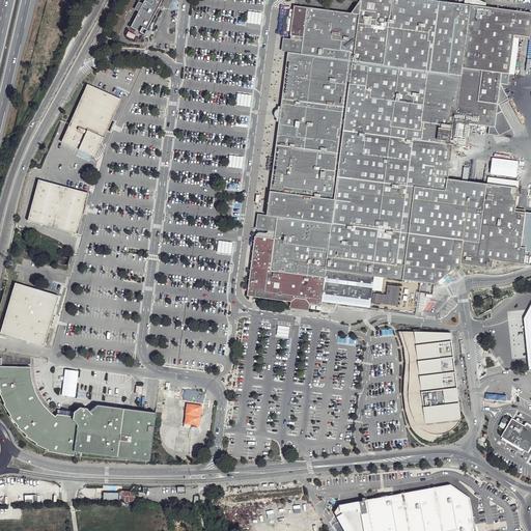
[(163,0),(145,0),(143,4),(142,3),(138,10),(140,11),(132,27),(145,34),(163,0)]
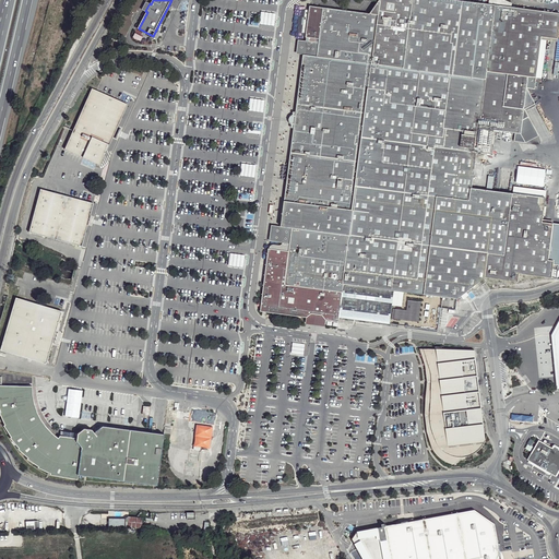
[(381,0),(371,11),(312,3),(304,47),(295,120),(286,206),(283,238),(273,246),(269,282),(265,304),(266,308),(311,313),(310,320),(320,321),(330,322),(331,316),(344,318),(344,320),(358,322),(359,317),(393,322),(397,288),(461,296),(473,286),(477,286),(489,276),(515,280),(516,271),(550,274),(552,256),(547,254),(551,217),(543,216),(545,194),(527,192),(473,185),(482,127),(523,133),(527,106),(527,76),(538,78),(545,39),(558,42),(558,12),(478,2),(478,0),(381,0)]
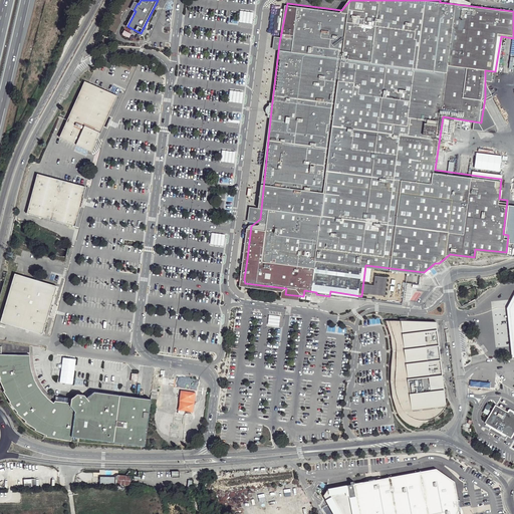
[(239,11),(238,22),(252,23),(253,12),(239,11)]
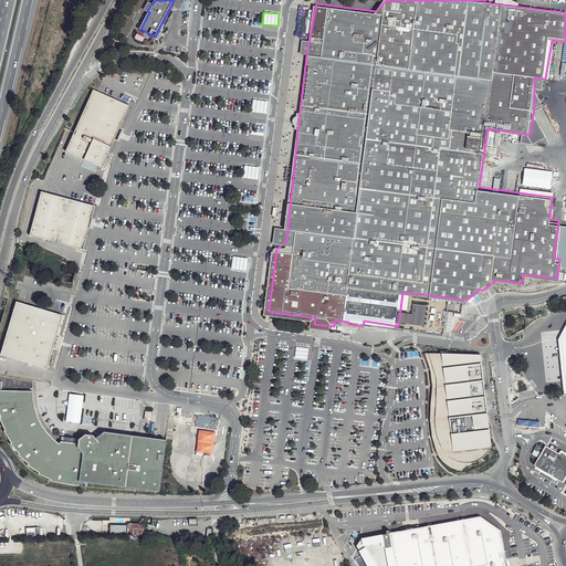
[(92,91),(66,153),(103,168),(115,139),(119,129),(129,106),(95,92),(92,91)]
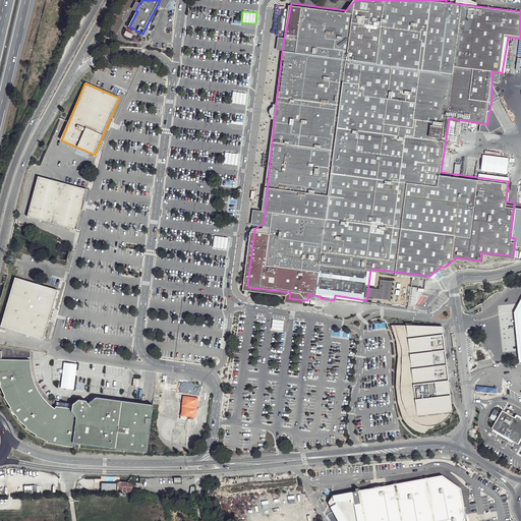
[(231,104),(245,105),(246,93),(232,92),(231,104)]
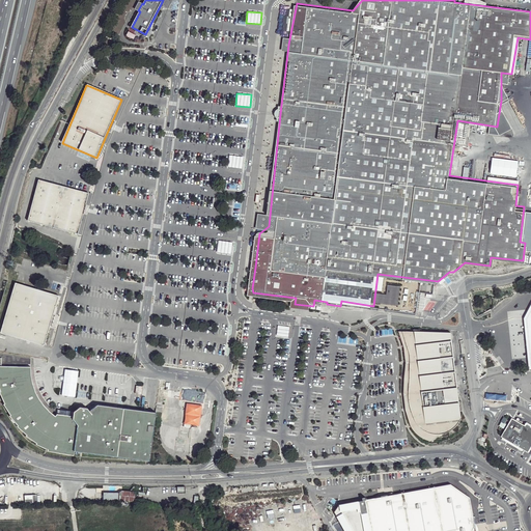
[(242,169),(243,158),(229,155),(227,167),(242,169)]
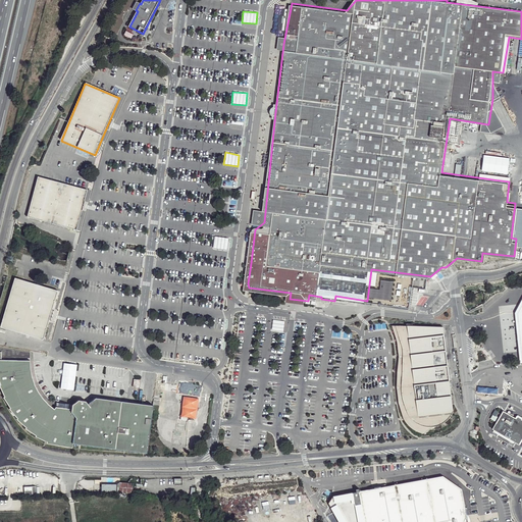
[(39,178),(28,217),(76,231),(87,191),(39,178)]
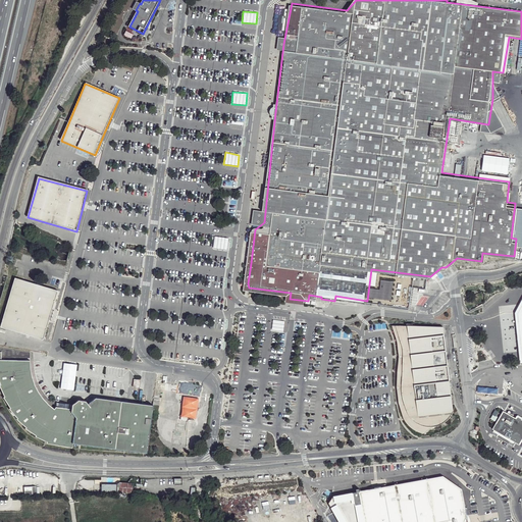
[(213,237),(213,248),(226,249),(227,238),(213,237)]
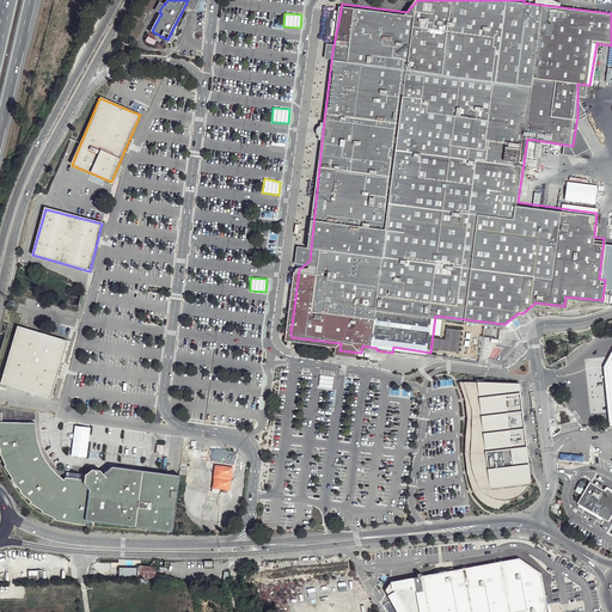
[(71,337),(19,323),(11,354),(62,366),(63,360),(71,337)]
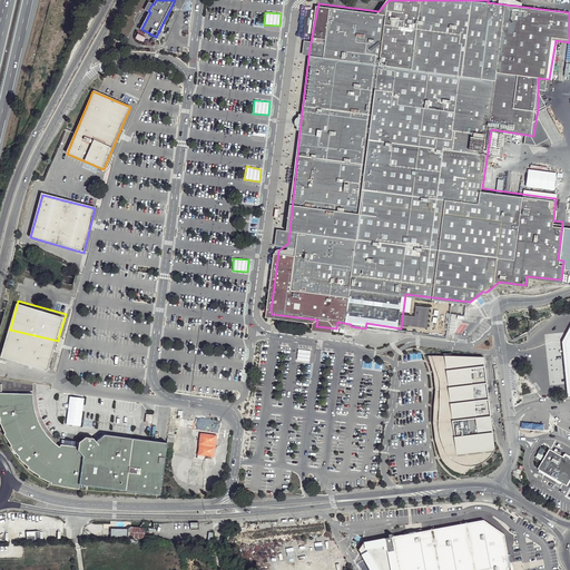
[(528,318),(518,318),(519,327),(528,326),(528,318)]
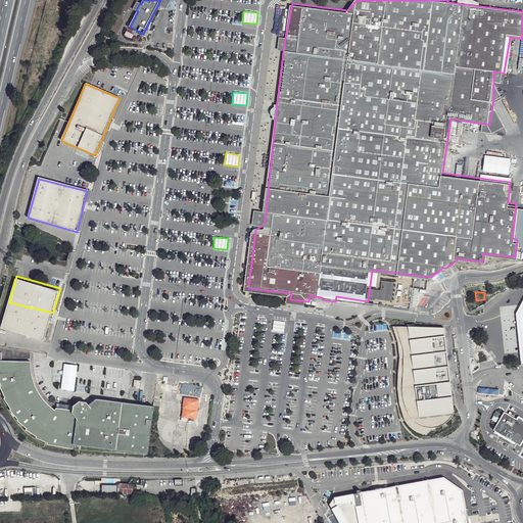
[(2,325),(46,337),(51,319),(53,313),(9,302),(2,325)]
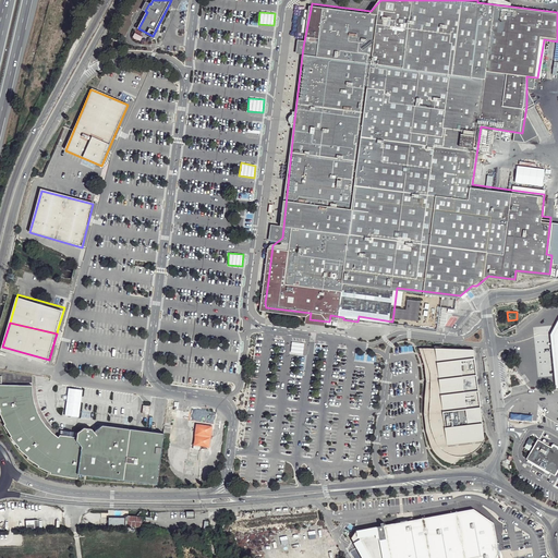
[(291,342),(290,354),(303,354),(304,342),(291,342)]
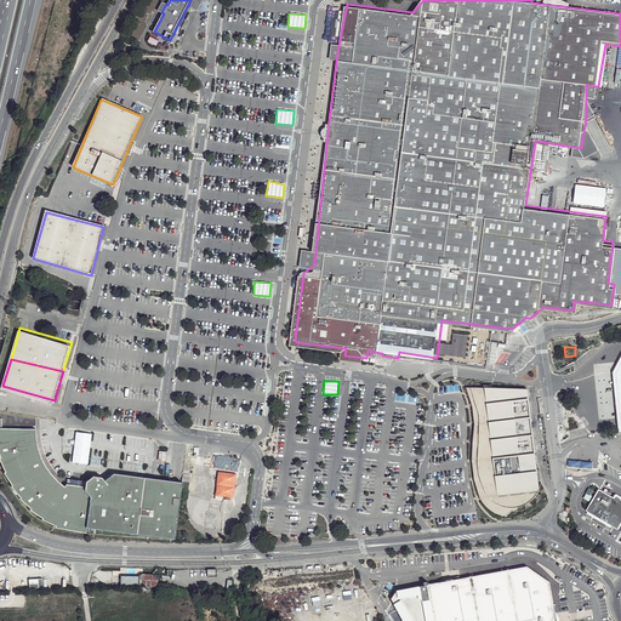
[(505,516),(519,507),(523,506),(527,505),(529,503),(534,499),(537,494),(540,490),(528,389),(467,387),(473,406),(474,425),(473,443),(472,461),(474,479),(480,497),(483,501),(484,503),(489,510),(496,513),(501,516),(505,516)]
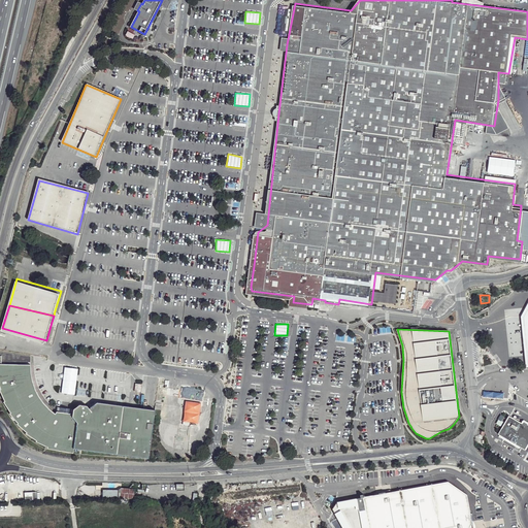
[(51,446),(55,448),(66,451),(75,454),(75,448),(151,458),(154,427),(156,410),(126,406),(99,403),(92,408),(90,405),(81,405),(75,409),(75,413),(57,409),(56,411),(47,404),(42,398),(38,392),(35,386),(32,377),(31,372),(31,369),(31,365),(31,362),(20,362),(19,358),(13,359),(13,362),(0,361),(0,382),(2,388),(1,389),(3,394),(6,399),(5,400),(13,410),(11,413),(21,421),(20,423),(30,430),(29,432),(40,438),(39,439),(51,444),(51,446)]
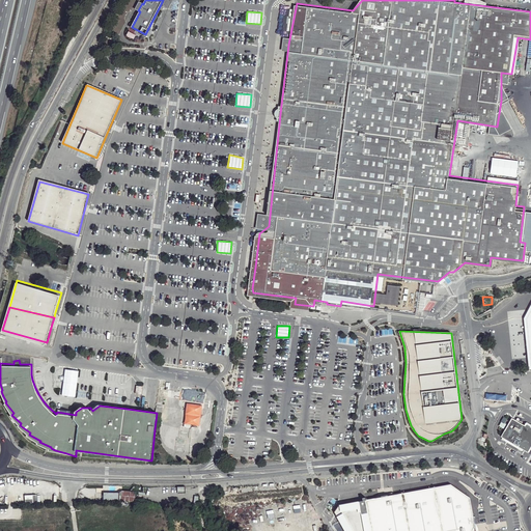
[(530,424),(527,423),(526,425),(512,417),(501,437),(519,447),(529,453),(530,449),(530,424)]
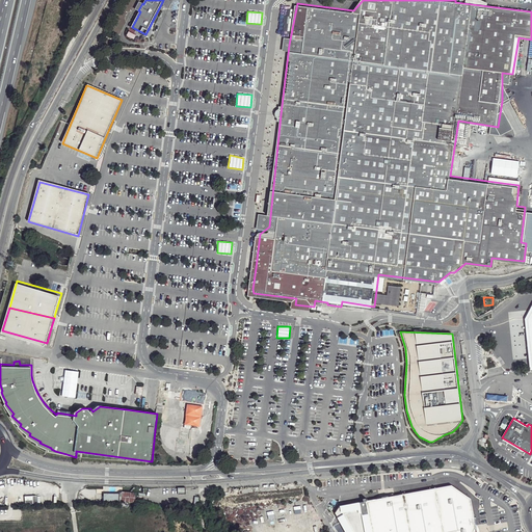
[(531,450),(530,454),(520,448),(521,452),(522,456),(527,455),(531,454),(531,450)]
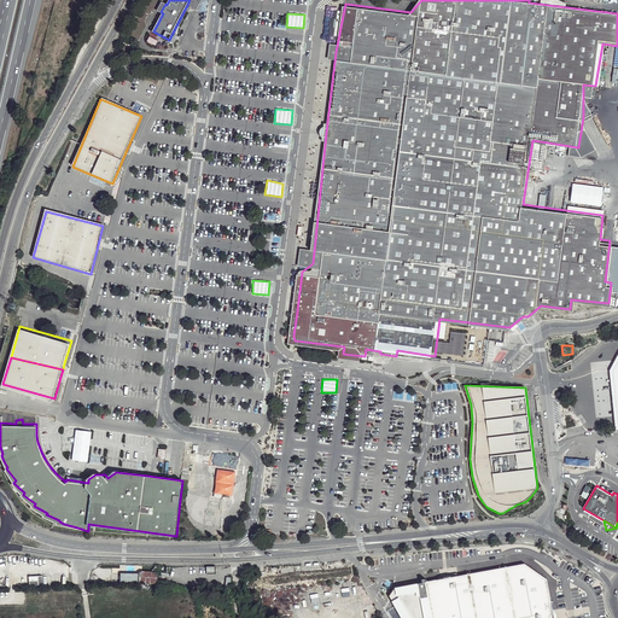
[(526,565),(396,588),(391,599),(396,611),(389,616),(390,617),(557,617),(558,617),(557,614),(557,613),(554,612),(549,579),(526,565)]
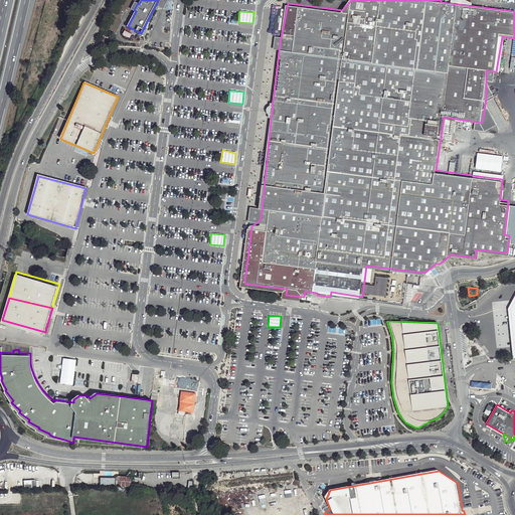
[(131,486),(131,477),(117,477),(117,486),(131,486)]
